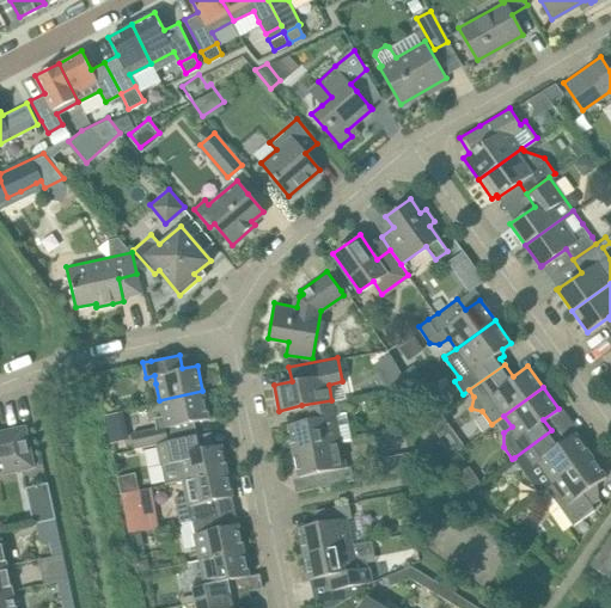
[(154,425),(130,431),(134,448),(156,442),(196,434),(194,421),(208,417),(202,391),(159,400),(162,413),(152,416),(154,425)]
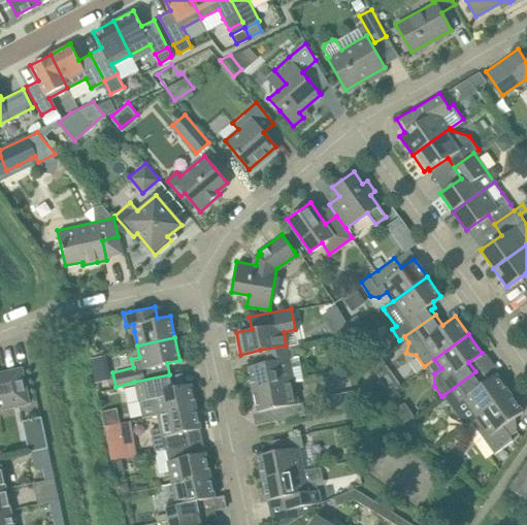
[(291,345),(286,346),(260,350),(262,362),(248,365),(253,388),(293,380),(303,378),(298,354),(293,355),(291,345)]
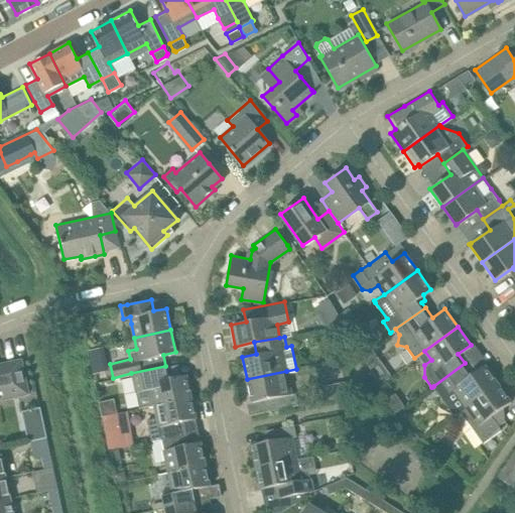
[(3,362),(0,363),(0,398),(27,392),(20,359),(3,362)]
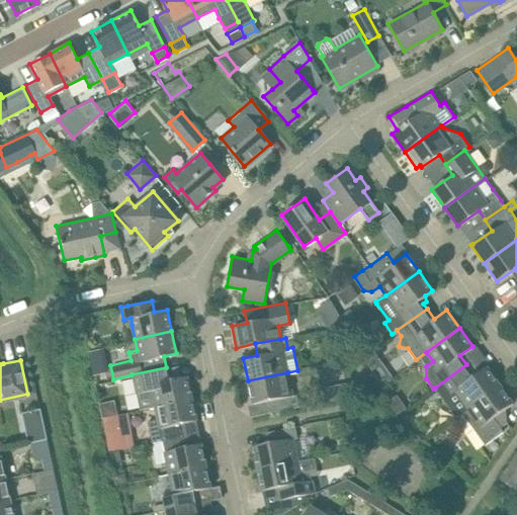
[(466,364),(435,388),(455,415),(462,411),(465,408),(499,383),(486,365),(474,374),(466,364)]
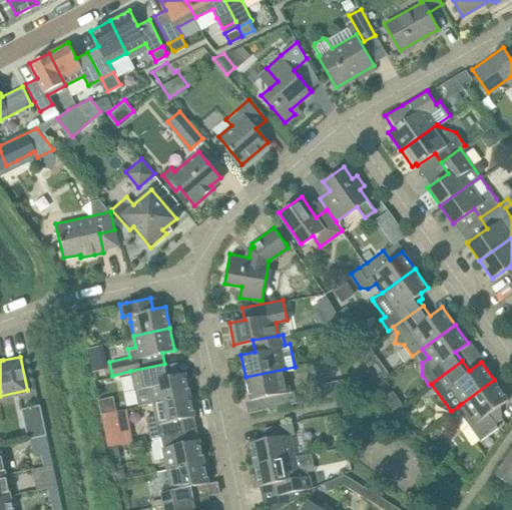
[(164,364),(130,371),(138,404),(152,401),(152,402),(189,394),(184,372),(166,376),(164,364)]
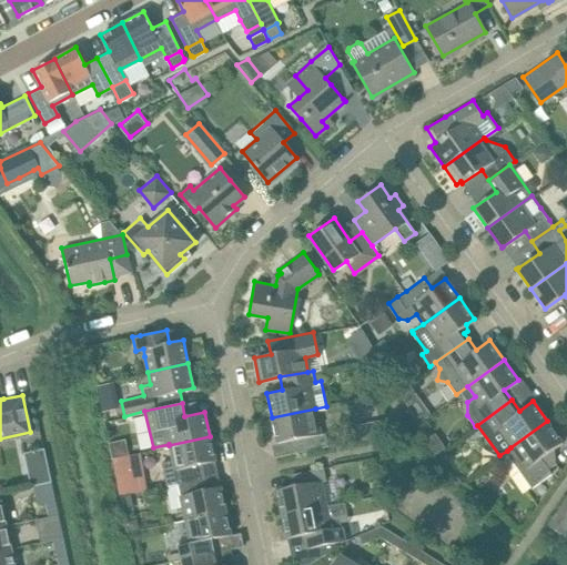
[(320,433),(315,409),(272,417),(276,442),(293,439),(295,451),(327,445),(325,432),(320,433)]
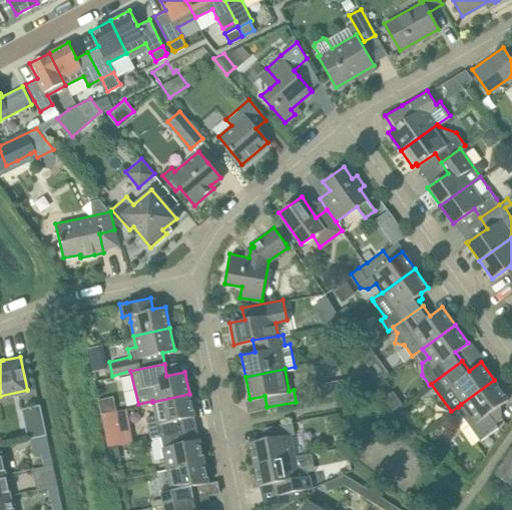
[(461,404),(458,407),(471,425),(478,434),(480,437),(496,426),(494,423),(502,417),(495,408),(507,399),(494,380),(461,404)]
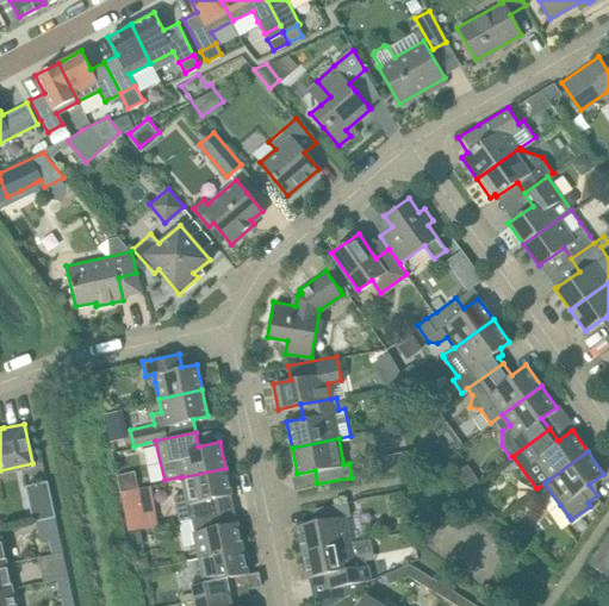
[(188,506),(176,508),(179,519),(219,511),(216,497),(231,493),(225,468),(181,478),(188,506)]
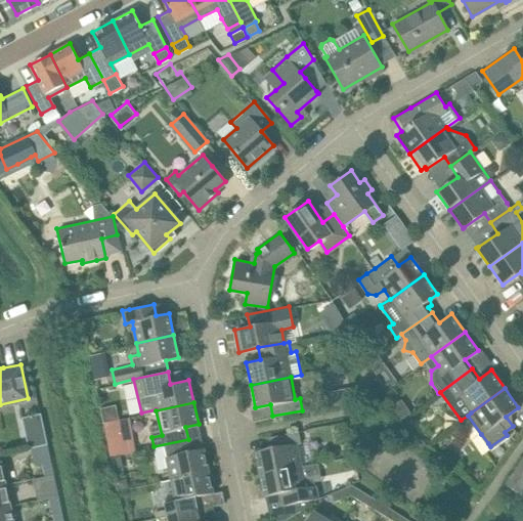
[(129,419),(102,424),(109,458),(135,452),(129,419)]
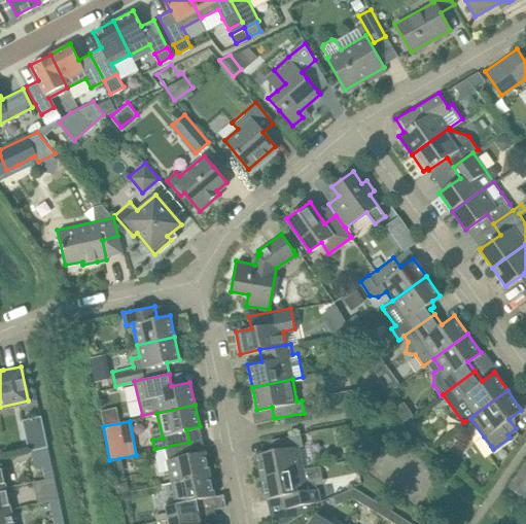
[(300,432),(290,434),(270,439),(272,450),(257,453),(261,476),(302,467),(297,445),(302,445),(300,432)]
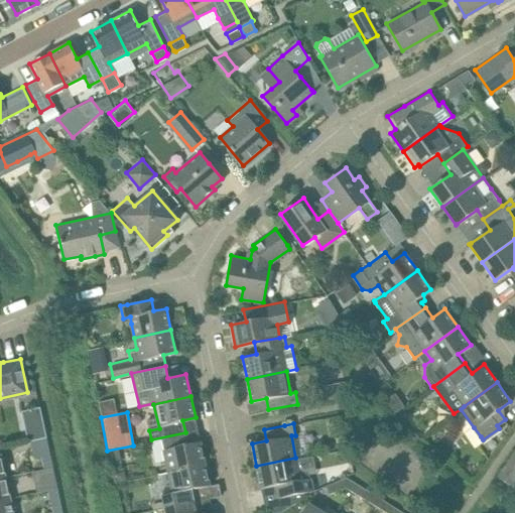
[(185,432),(151,439),(155,461),(165,459),(167,471),(205,463),(201,440),(187,443),(185,432)]
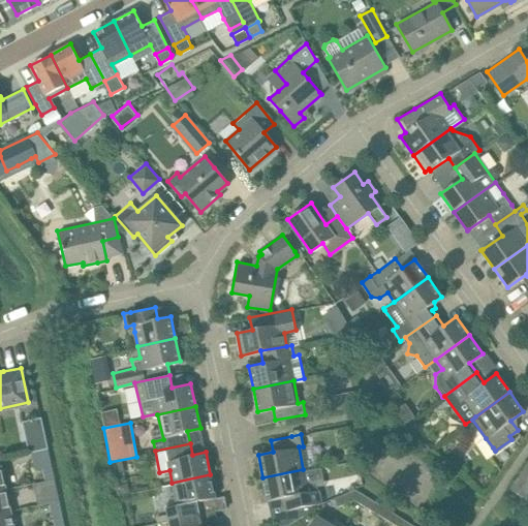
[(44,480),(54,477),(47,447),(31,451),(34,469),(41,467),(44,480)]
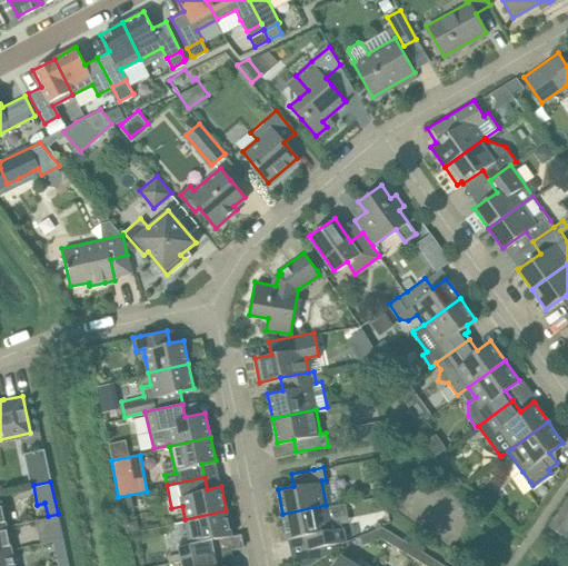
[(567,495),(559,508),(548,526),(565,537),(567,530),(567,495)]
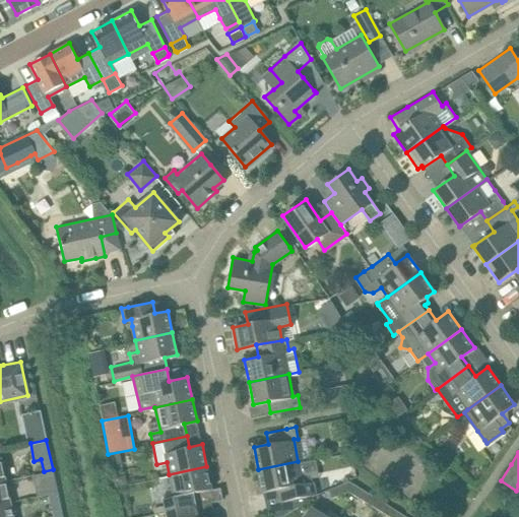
[(300,471),(298,461),(258,469),(263,492),(277,489),(280,501),(316,494),(313,479),(312,480),(311,476),(300,471)]
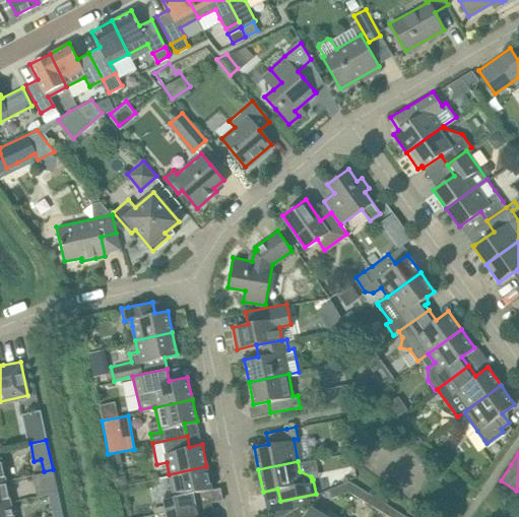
[(167,488),(163,494),(166,510),(201,503),(198,492),(211,489),(206,466),(169,474),(172,487),(167,488)]
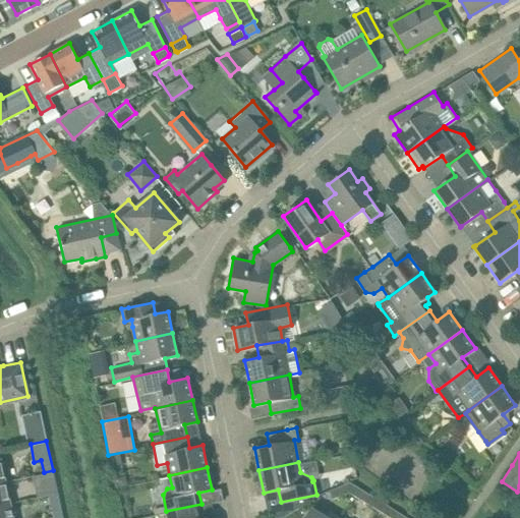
[(57,492),(55,482),(53,470),(44,472),(49,494),(57,492)]
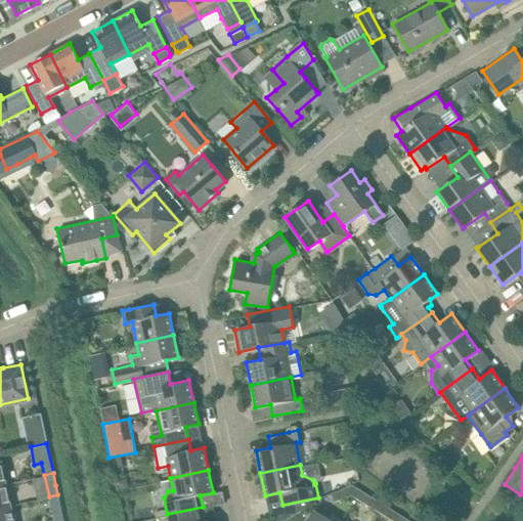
[(0,507),(9,505),(5,483),(0,484),(0,507)]
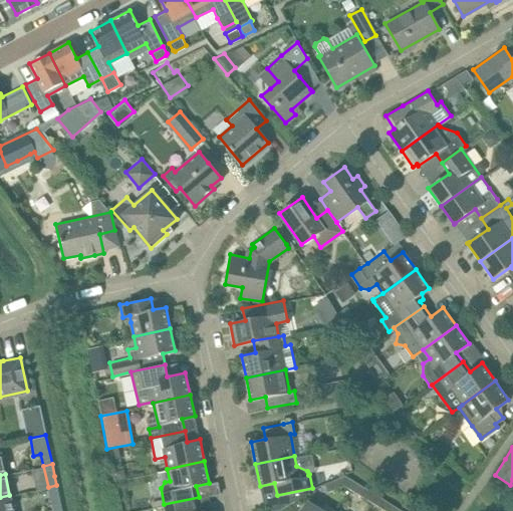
[(404,510),(344,474),(324,482),(327,491),(343,484),(387,510),(404,510)]
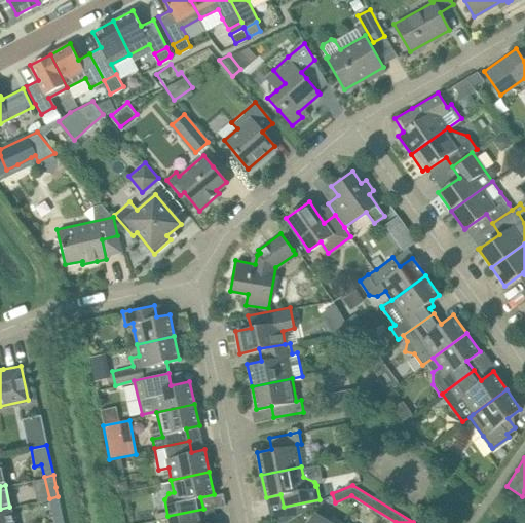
[(60,506),(51,508),(53,520),(63,518),(60,506)]
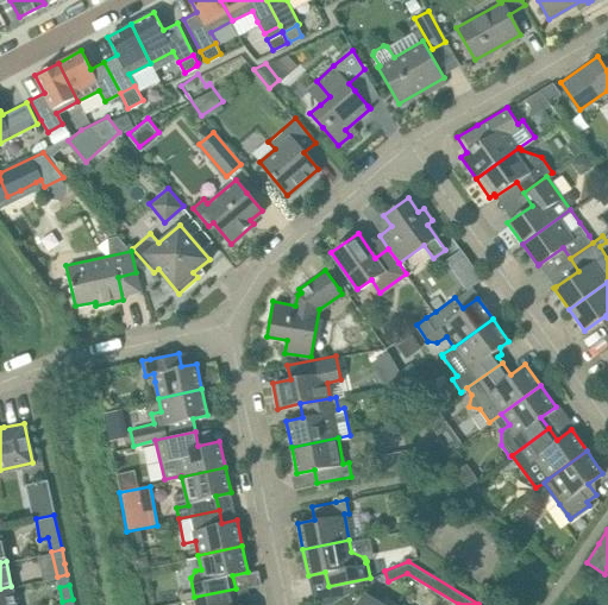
[(0,604),(14,604),(11,586),(0,588),(0,604)]
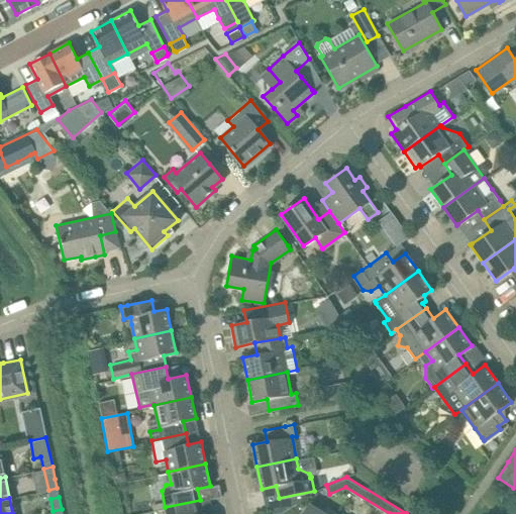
[(202,513),(200,500),(165,507),(166,513),(202,513)]
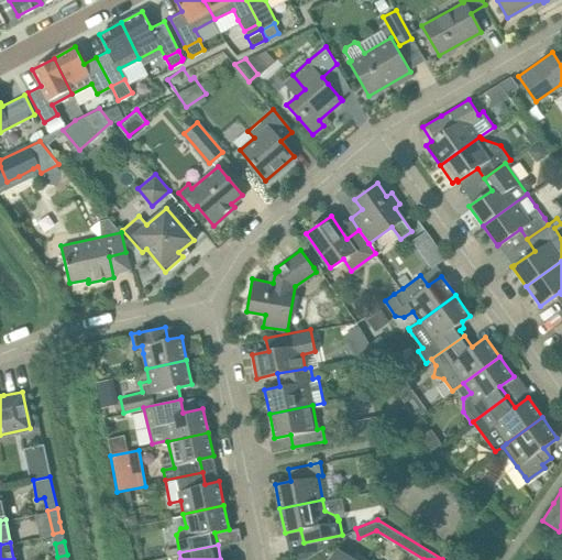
[(352,559),(335,549),(329,559),(352,559)]
